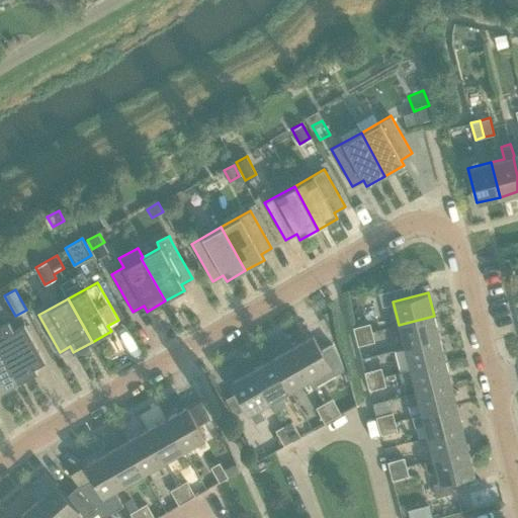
[(355,336),(372,332),(370,323),(367,324),(363,306),(350,309),(355,327),(353,327),(355,336)]
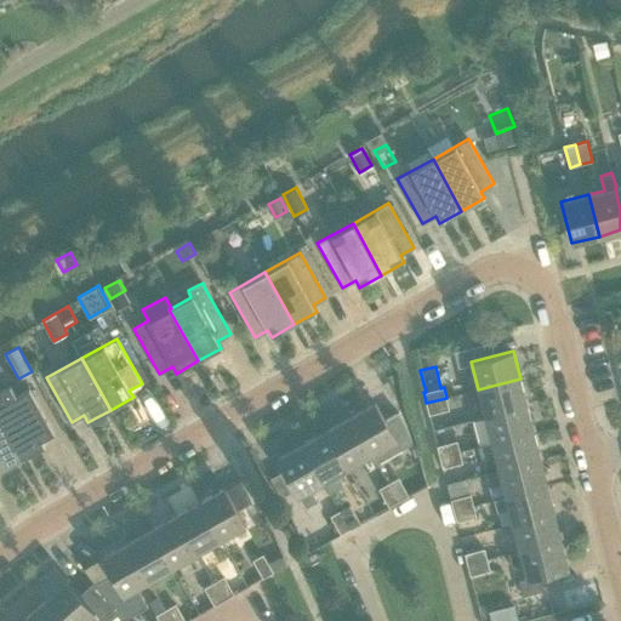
[(478,389),(485,416),(527,405),(520,379),(478,389)]
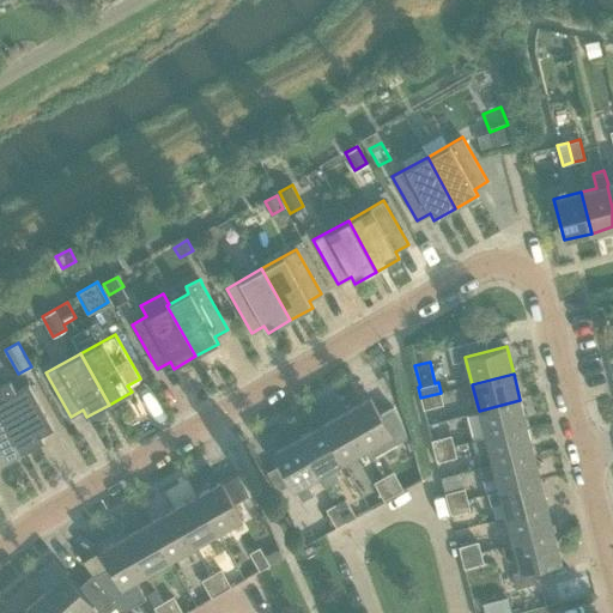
[(0,413),(22,453),(44,441),(41,434),(54,426),(29,382),(14,389),(8,378),(0,382),(0,413)]
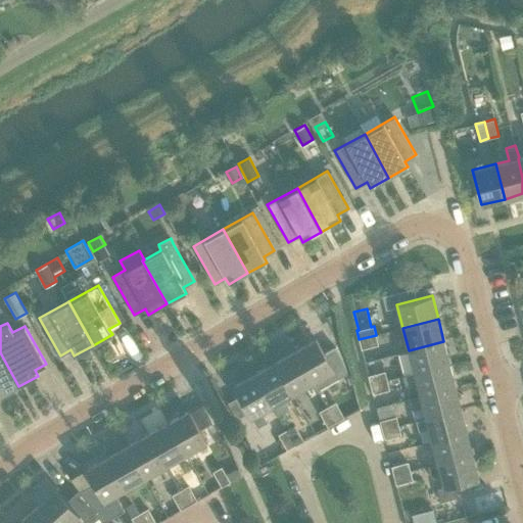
[(378,345),(376,335),(359,339),(362,349),(378,345)]
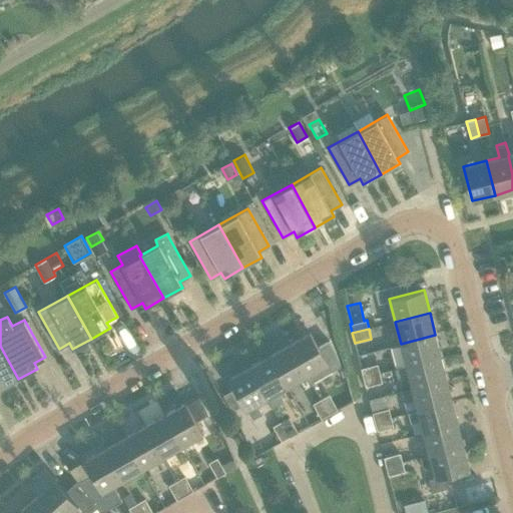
[(289,344),(307,375),(328,363),(310,332),(289,344)]
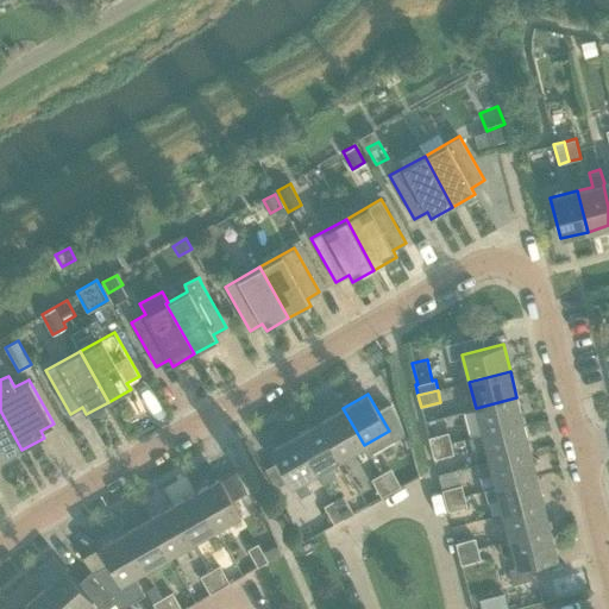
[(516,397),(476,408),(482,434),(523,424),(516,397)]
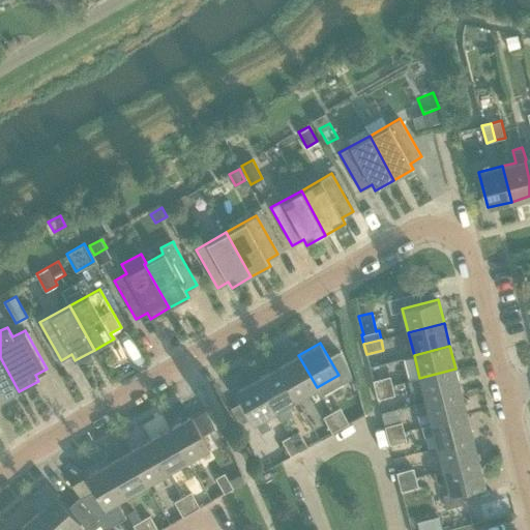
[(278,366),(296,399),(317,387),(298,355),(278,366)]
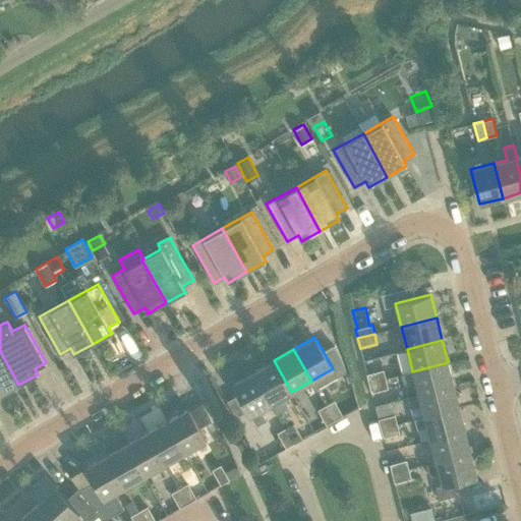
[(0,395),(18,385),(0,351),(0,395)]
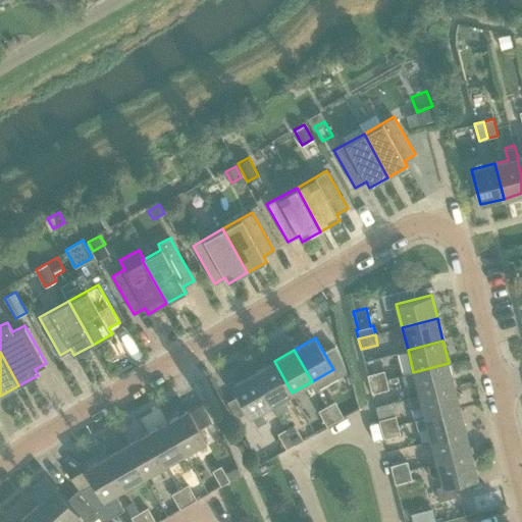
[(283,398),(292,393),(274,361),(254,373),(271,404),(273,404),(278,414),(290,408),(283,398)]
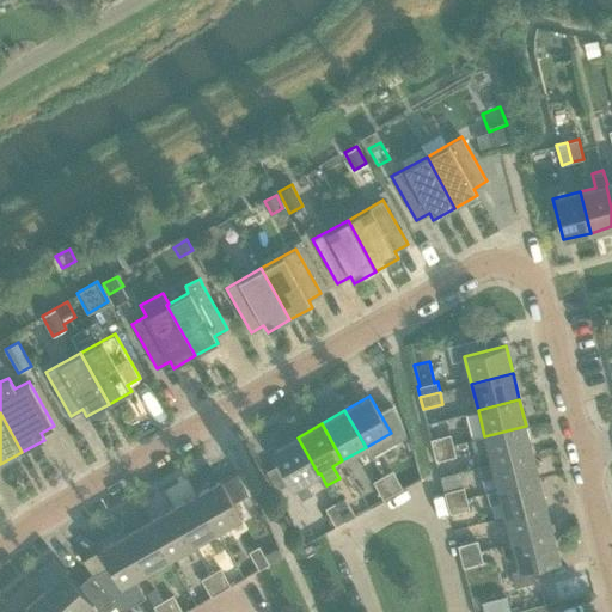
[(488,447),(491,463),(532,452),(526,426),(484,436),(471,440),(473,451),(488,447)]
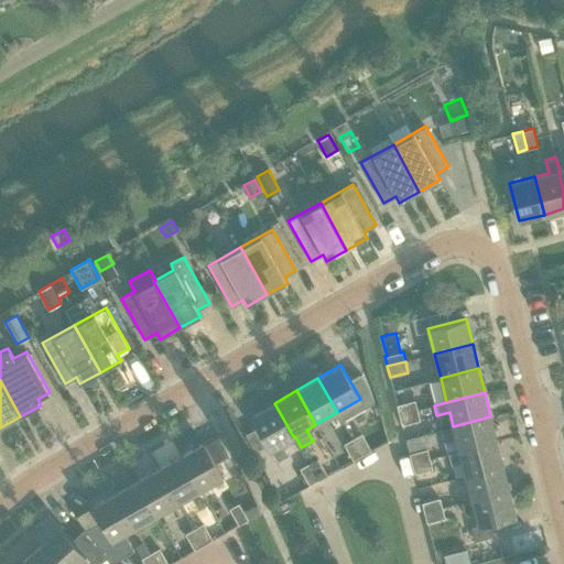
[(400,414),(418,410),(415,400),(397,404),(400,414)]
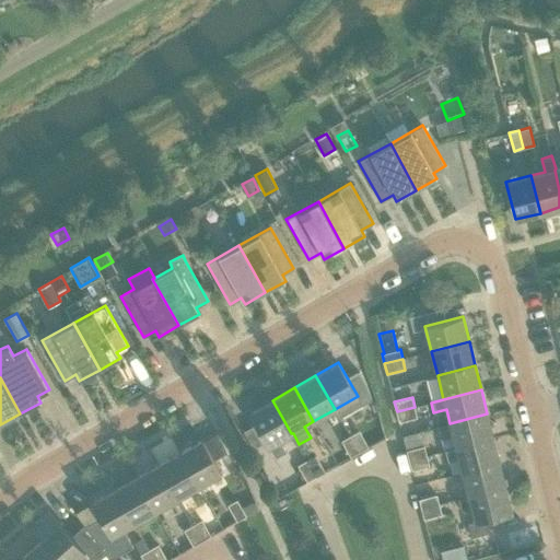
[(269,446),(291,433),(272,400),(249,412),(269,446)]
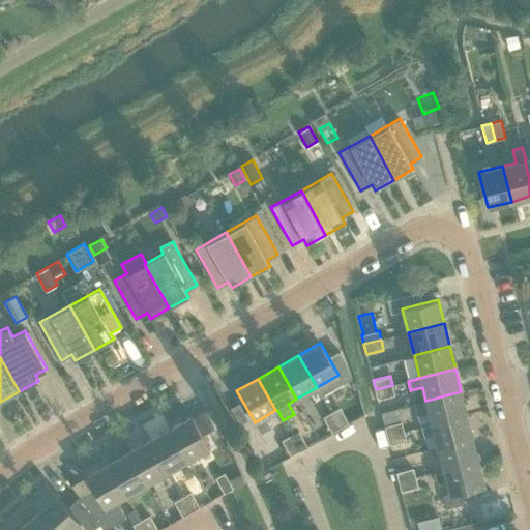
[(394,394),(392,385),(376,389),(378,399),(394,394)]
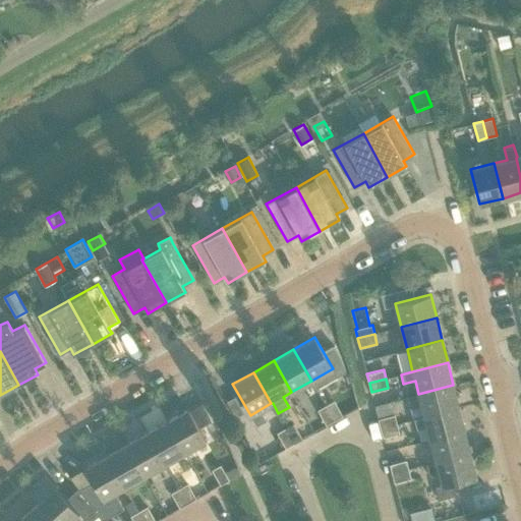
[(424,416),(459,408),(453,385),(418,394),(424,416)]
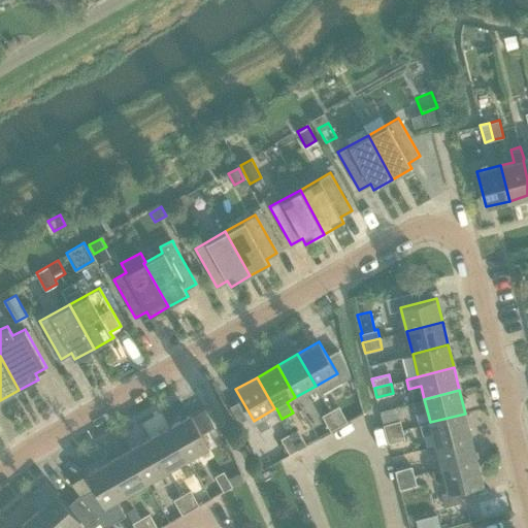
[(329,410),(338,426),(347,421),(338,405),(329,410)]
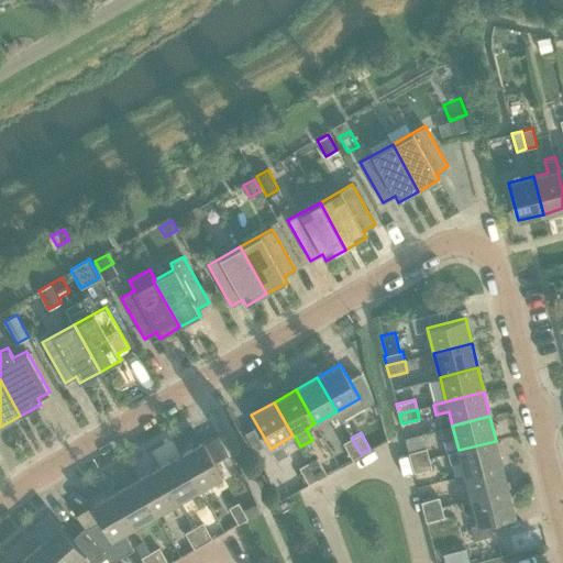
[(180,454),(200,488),(222,475),(214,461),(228,454),(217,434),(203,442),(180,454)]
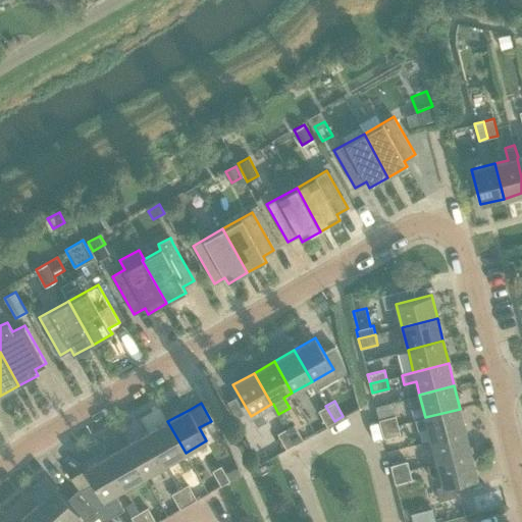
[(326,425),(334,421),(325,406),(318,410),(326,425)]
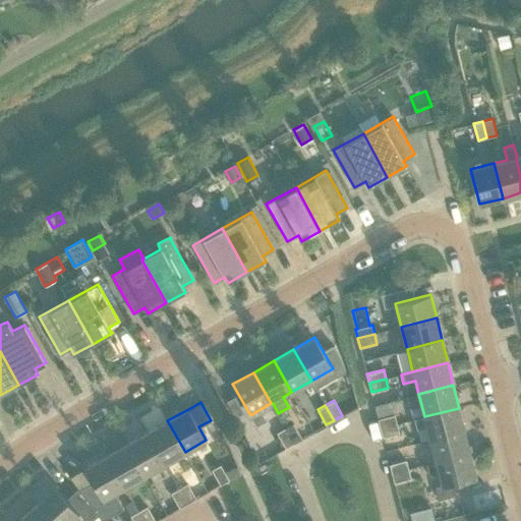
[(465,430),(459,408),(424,416),(414,418),(416,428),(426,425),(429,440),(465,430)]
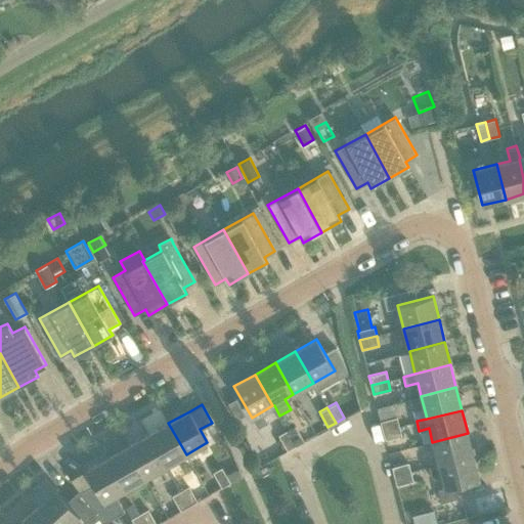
[(380,422),(383,430),(399,426),(397,417),(380,422)]
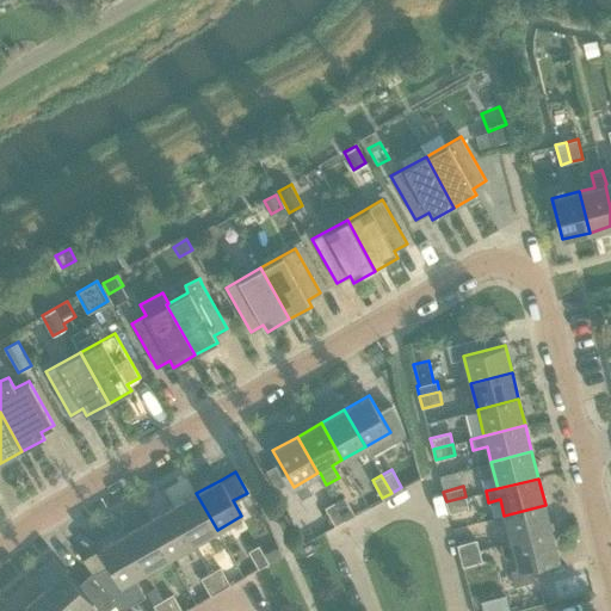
[(173,507),(193,543),(217,530),(196,493),(173,507)]
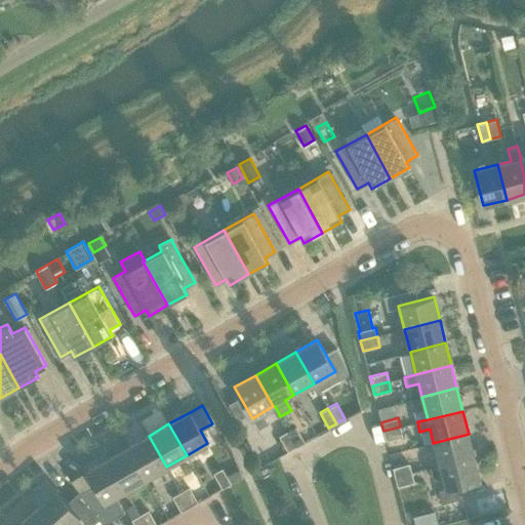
[(287,432),(295,446),(305,441),(296,427),(287,432)]
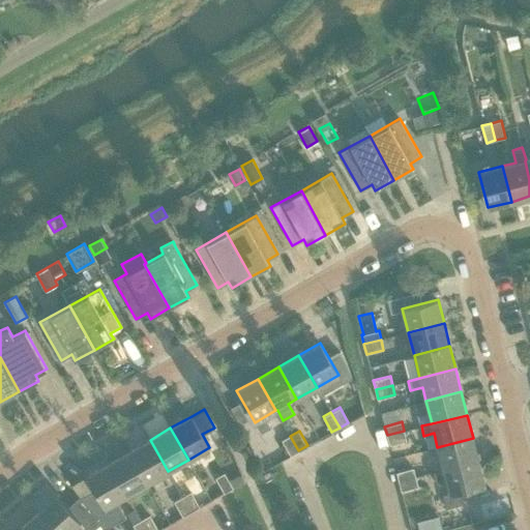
[(404,431),(387,435),(389,445),(407,440),(404,431)]
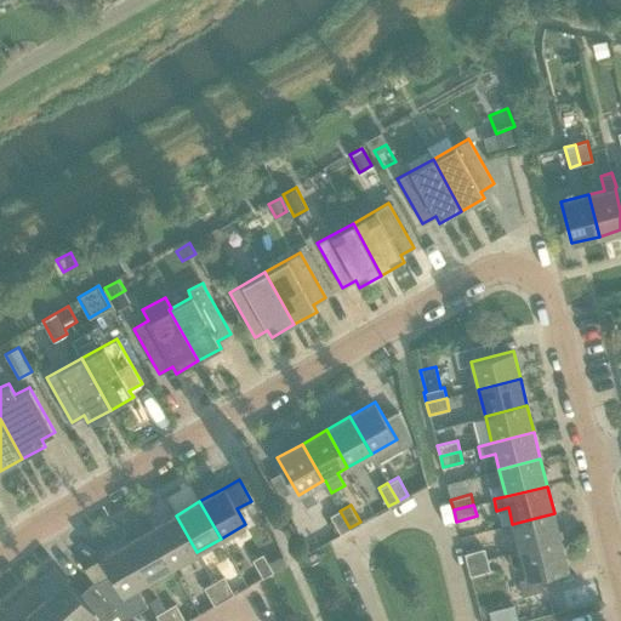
[(340,534),(349,528),(340,511),(330,516),(340,534)]
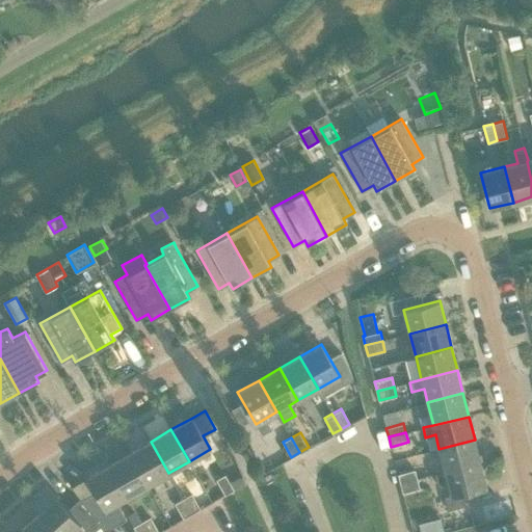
[(445,472),(480,462),(475,440),(439,449),(445,471),(445,472)]
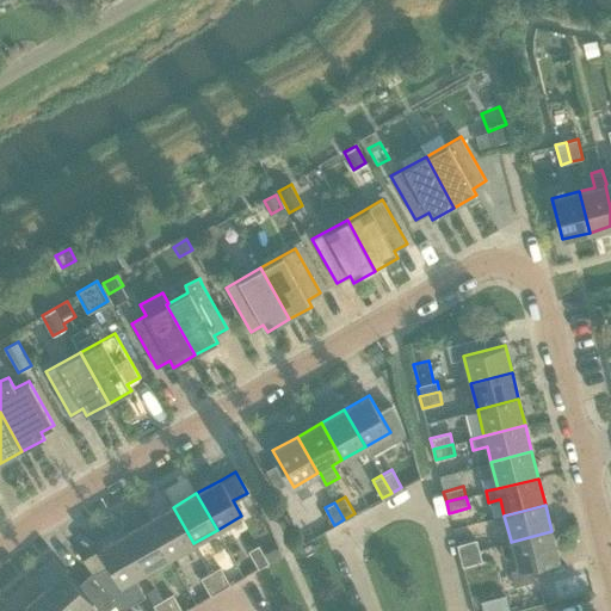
[(170,557),(193,543),(173,507),(149,520),(170,557)]
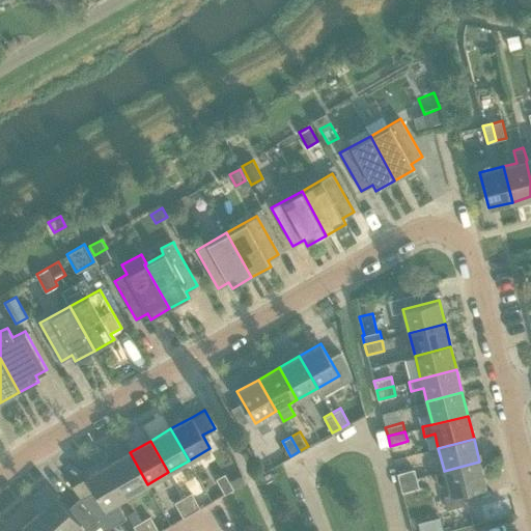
[(128,496),(147,484),(130,452),(109,464),(128,496)]
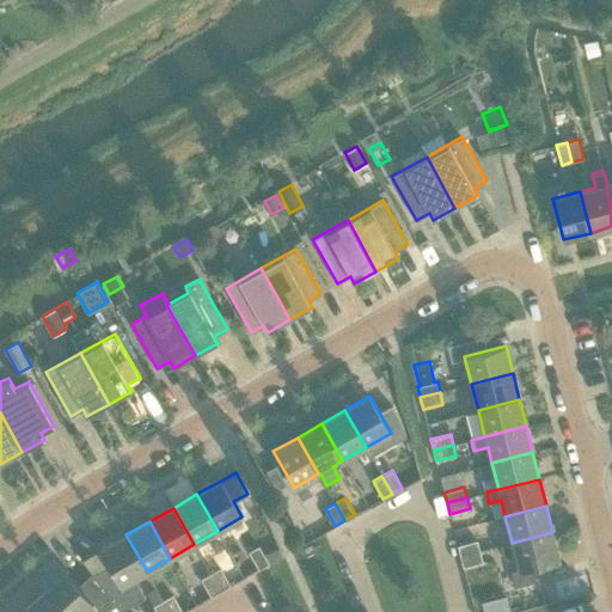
[(560,560),(552,532),(512,543),(512,542),(500,544),(503,557),(515,555),(519,569),(512,571),(515,586),(539,579),(536,565),(560,560)]
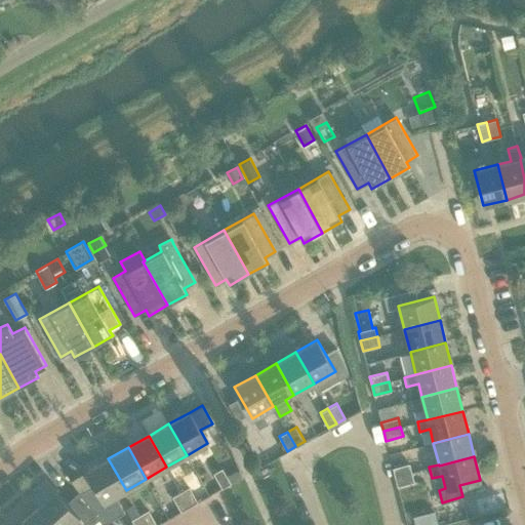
[(116,495),(126,490),(108,458),(86,471),(94,485),(81,493),(104,524),(125,512),(116,495)]
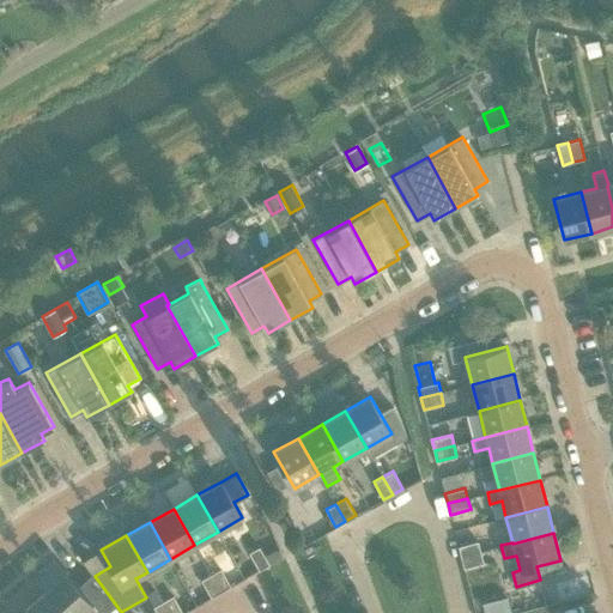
[(459,546),(461,557),(481,552),(478,541),(459,546)]
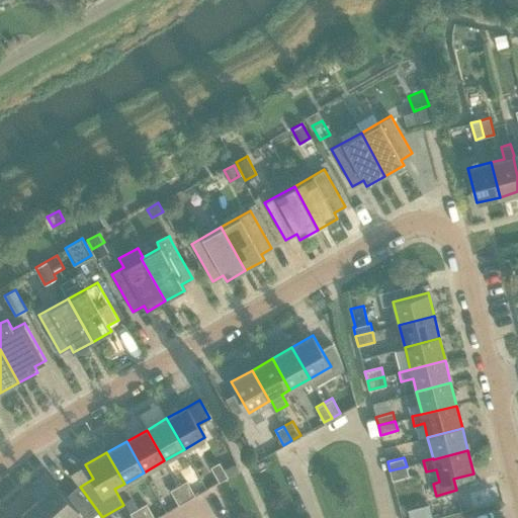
[(219,482),(228,477),(220,462),(210,466),(219,482)]
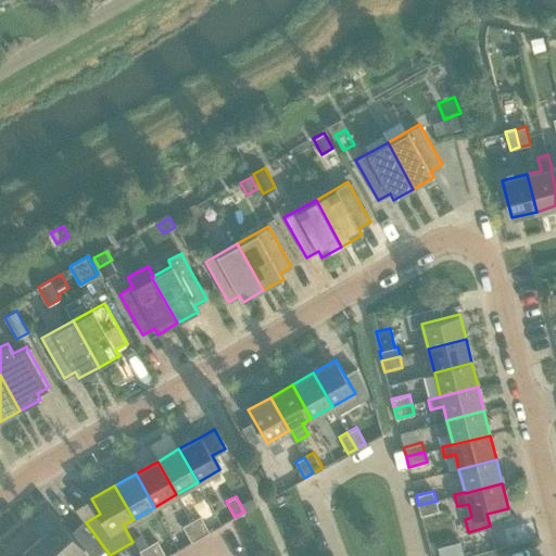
[(437,501),(418,505),(421,515),(439,510),(437,501)]
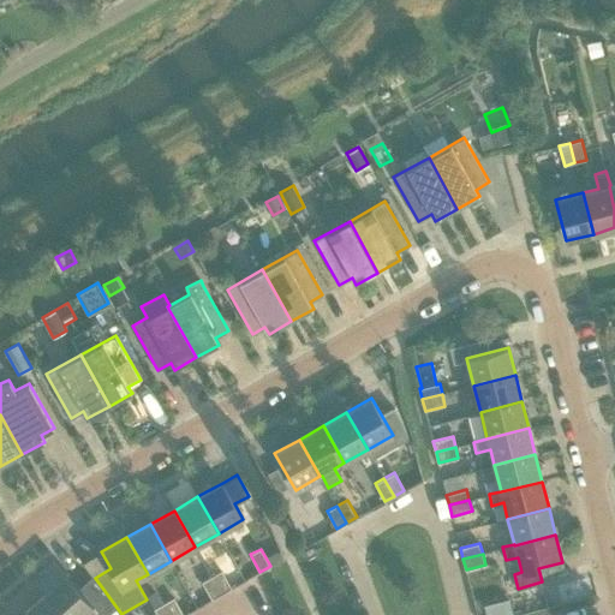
[(212,577),(221,593),(232,587),(221,571),(212,577)]
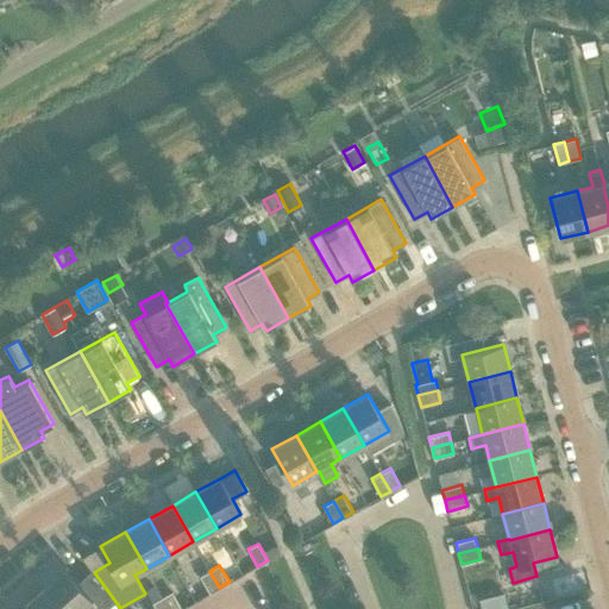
[(64,570),(44,588),(62,608),(83,608),(92,602),(99,608),(107,608),(115,602),(88,573),(77,583),(64,570)]
